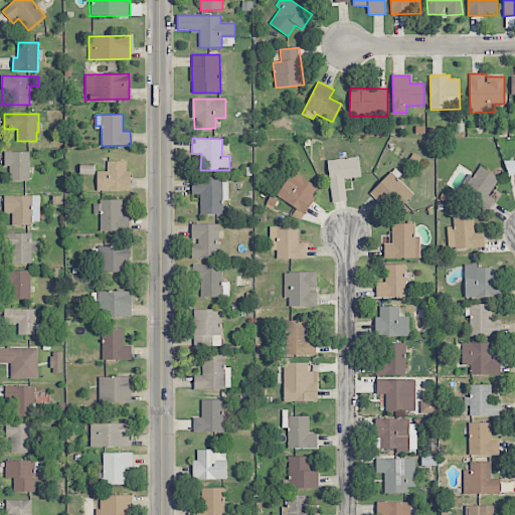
[(29,181),(29,152),(5,152),(4,167),(10,167),(9,180),(29,181)]
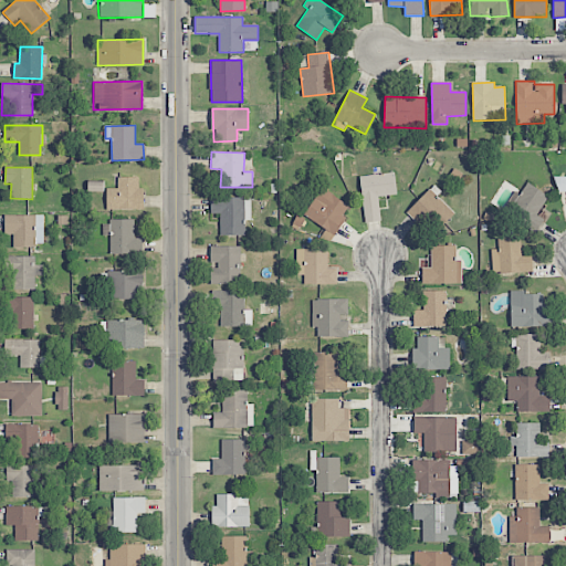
[(397,195),(395,173),(359,176),(364,222),(380,221),(378,197),(397,195)]
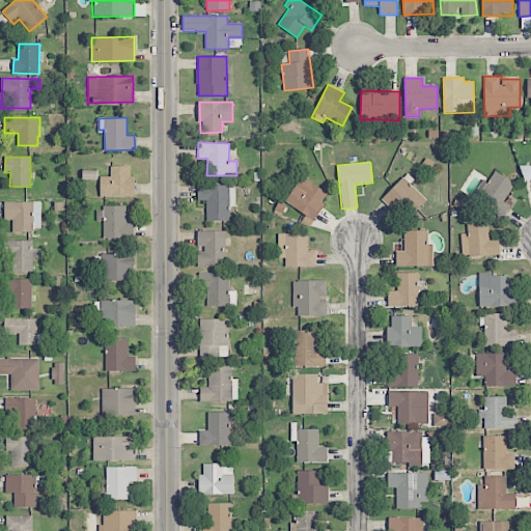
[(101,197),(135,196),(135,176),(131,176),(130,166),(110,166),(111,176),(100,177),(101,197)]
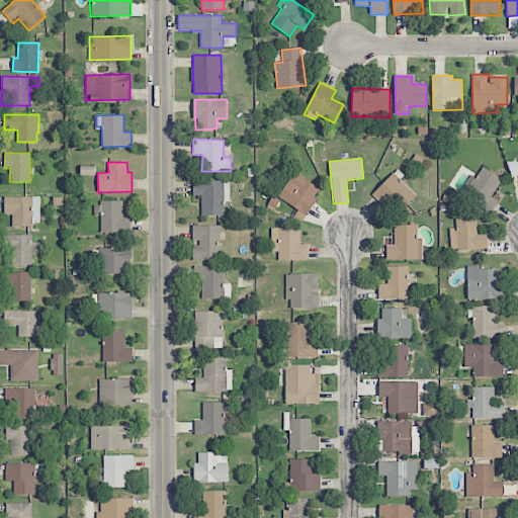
[(491,196),(502,180),(483,167),(462,194),(490,214),(499,202),(491,196)]
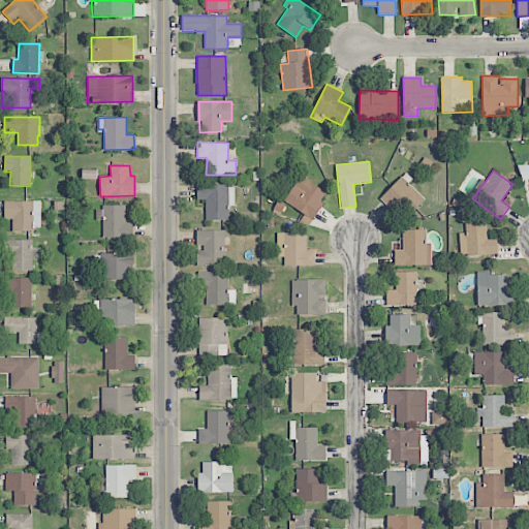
[(308,226),(323,204),(320,200),(327,192),(301,176),(284,201),(305,214),(300,221),(308,226)]
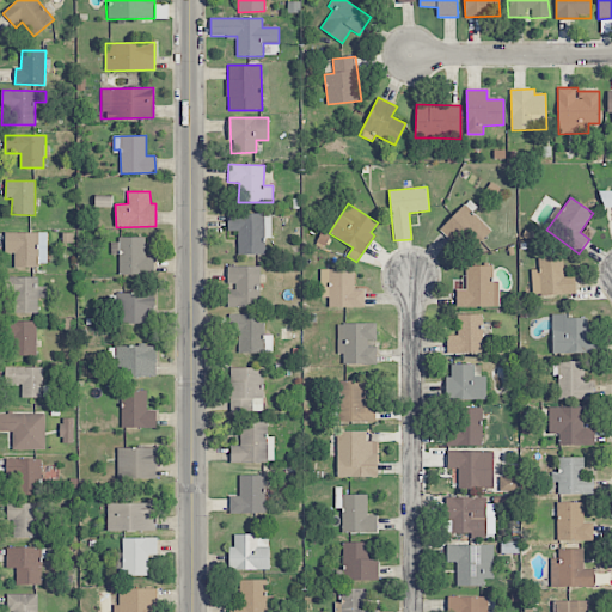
[(440,230),(459,249),(465,242),(473,250),(493,228),(465,203),(440,230)]
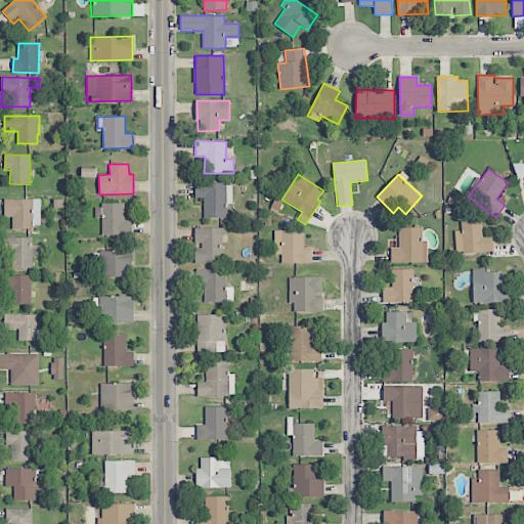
[(232,183),(195,183),(195,198),(204,198),(204,217),(226,218),(227,203),(231,203),(232,183)]
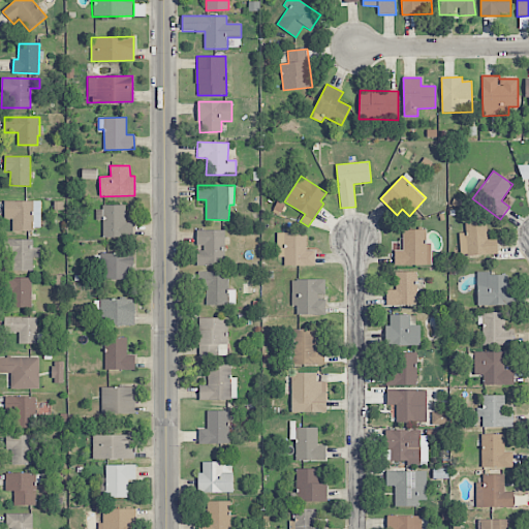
[(40,201),(4,200),(4,219),(12,219),(12,229),(40,229),(40,201)]
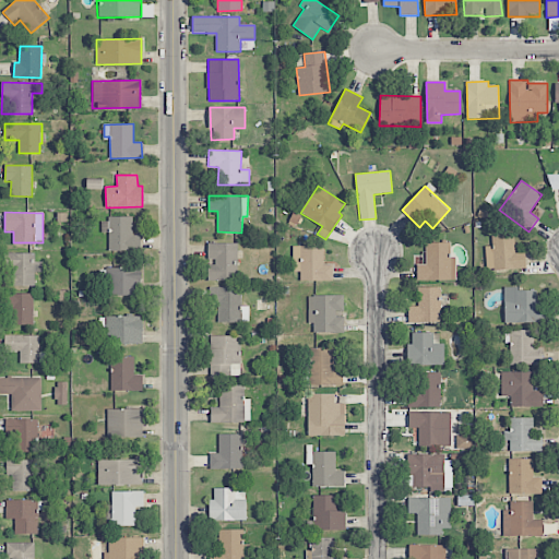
[(132,218),(102,218),(102,233),(108,233),(108,250),(132,251),(132,218)]
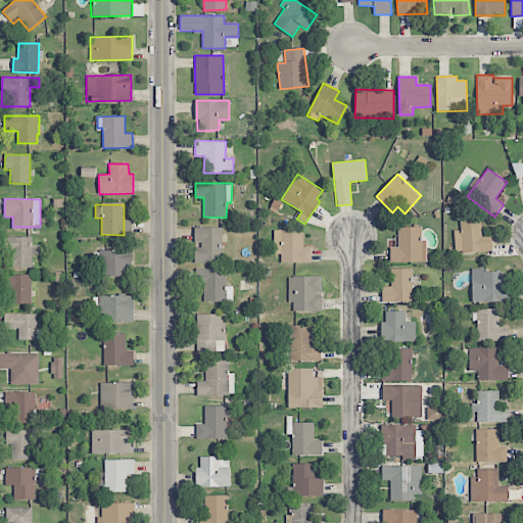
[(454,230),(455,253),(491,251),(491,236),(481,237),(481,220),(460,221),(461,230),(454,230)]
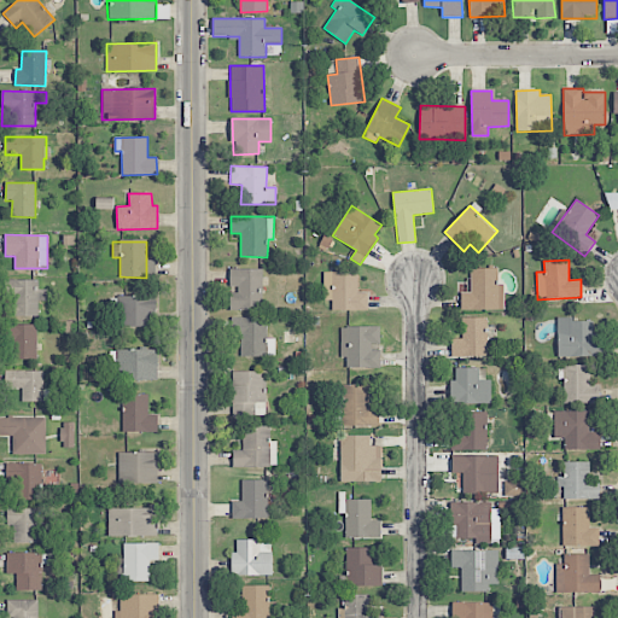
[(262,268),(229,269),(229,290),(229,310),(262,310),(262,268)]
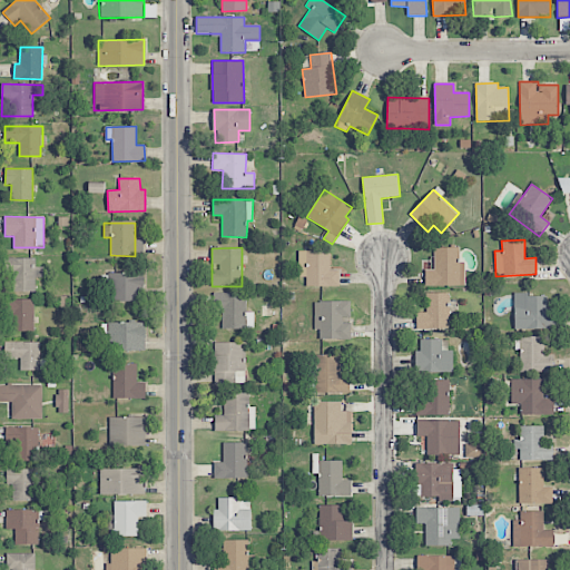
[(459,247),(433,247),(434,269),(424,269),(424,286),(464,285),(464,262),(459,262),(459,247)]
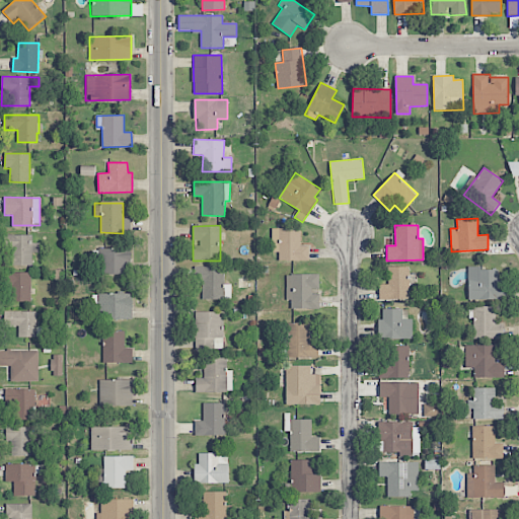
[(279,261),(309,261),(309,245),(300,245),(300,228),(272,228),(272,252),(279,252),(279,261)]
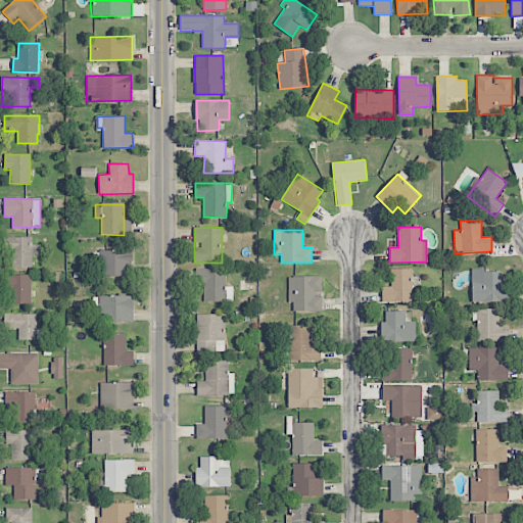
[(32,254),(40,254),(40,245),(33,245),(32,236),(5,237),(6,268),(33,267),(32,254)]
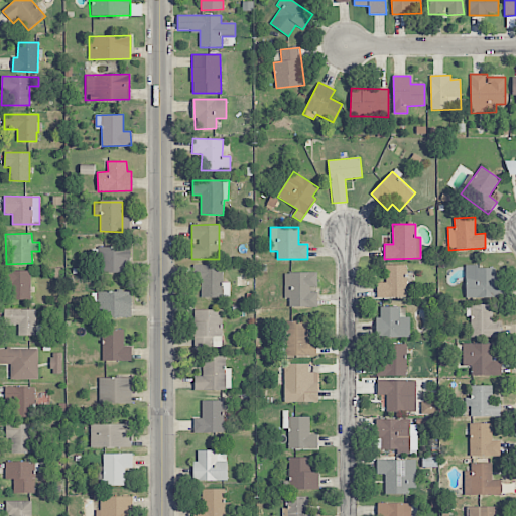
[(130,247),(98,248),(98,273),(130,272),(130,247)]
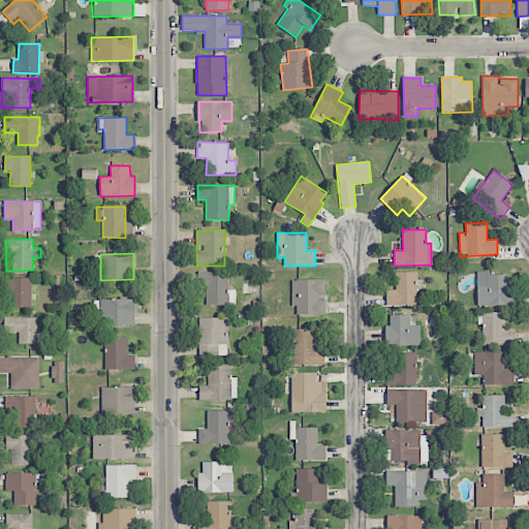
[(228,272),(198,272),(198,286),(206,286),(207,306),(236,305),(236,289),(228,289),(228,272)]
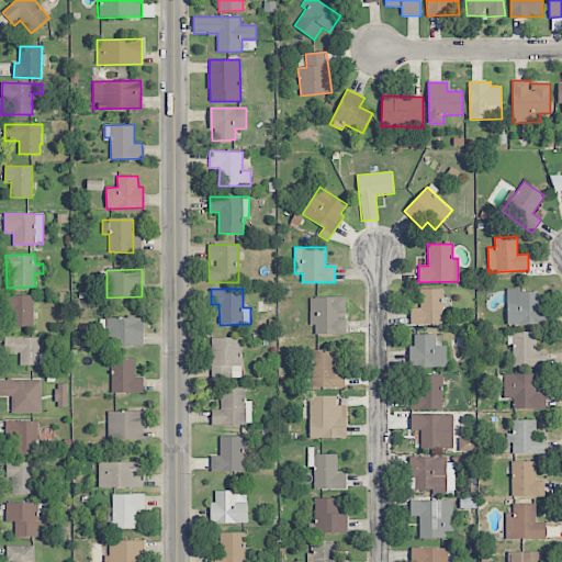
[(411,324),(440,325),(441,289),(422,289),(422,307),(411,307),(411,324)]
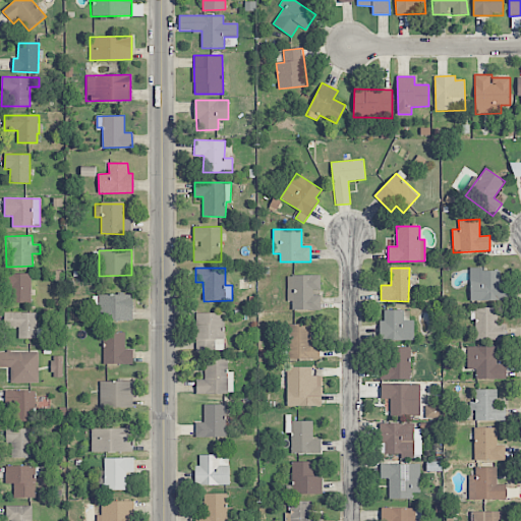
[(500,269),(470,269),(470,301),(504,300),(504,280),(500,281),(500,269)]
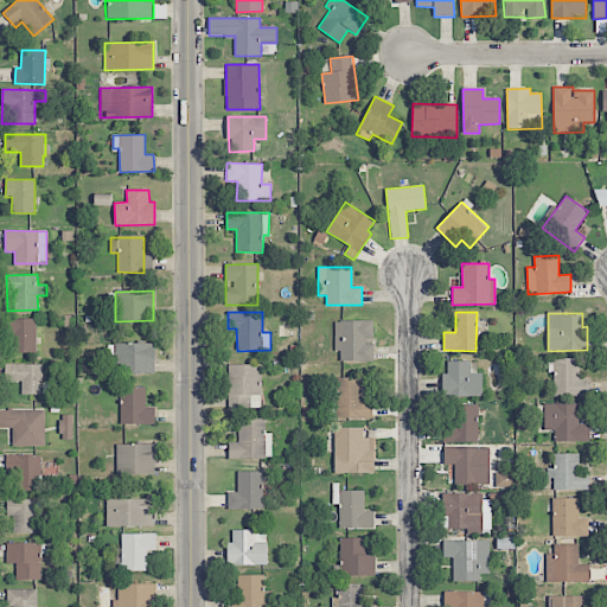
[(12,353),(36,352),(36,318),(12,318),(12,353)]
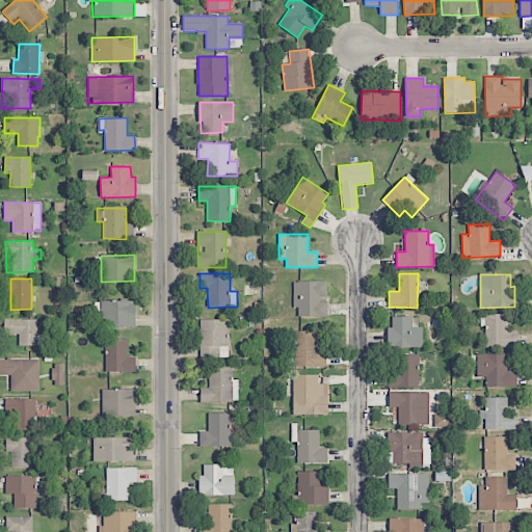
[(327,317),(327,281),(293,281),(293,308),(298,308),(298,317),(327,317)]
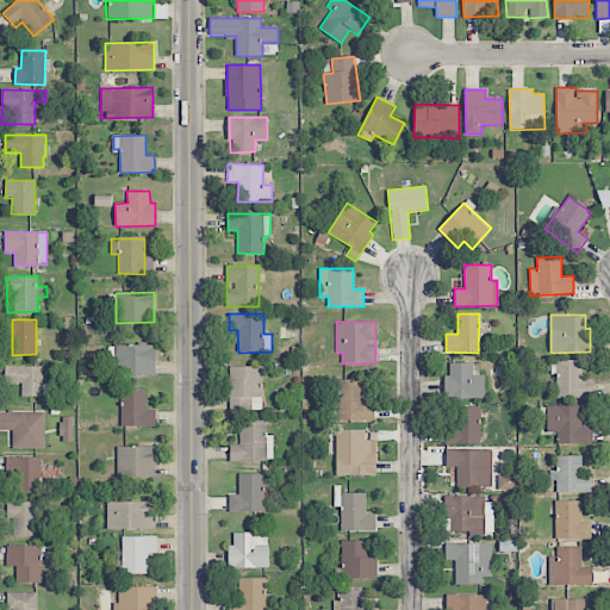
[(155,344),(114,346),(114,375),(156,374),(155,344)]
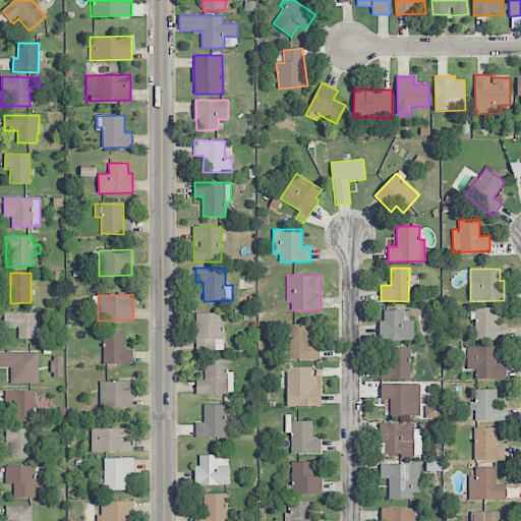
[(497,307),(475,307),(475,340),(503,340),(503,325),(497,325),(497,307)]
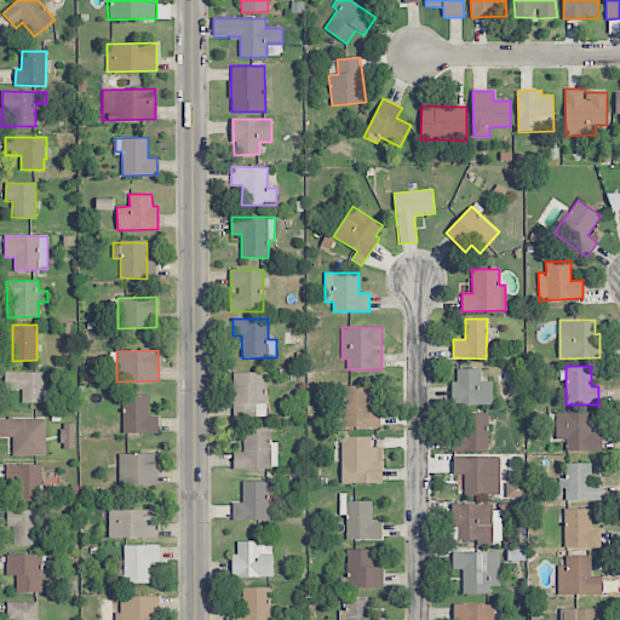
[(492,405),(493,382),(480,380),(481,369),(457,368),(457,380),(452,380),(452,405),(492,405)]
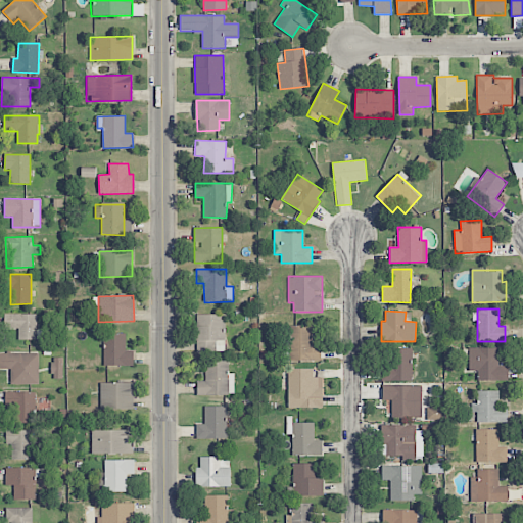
[(37,314),(4,314),(4,329),(18,329),(18,340),(37,340),(37,314)]
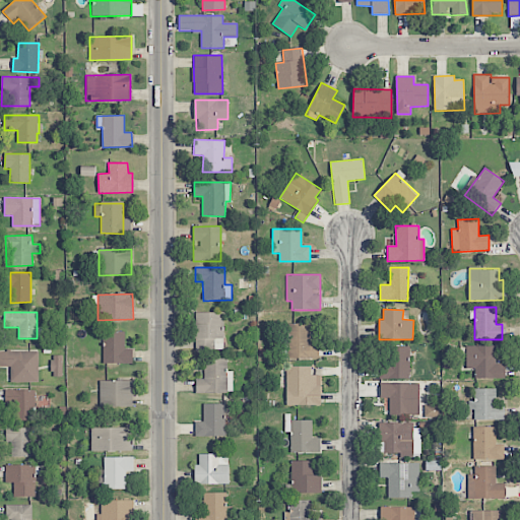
[(195,313),(195,350),(223,350),(222,312),(195,313)]
